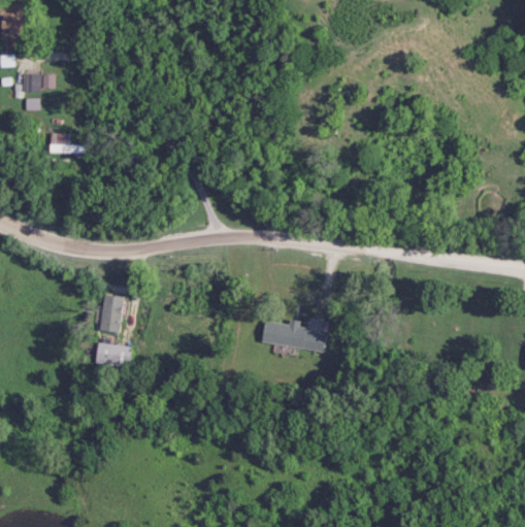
[(23,3),(1,3),(1,37),(23,37),(23,3)]
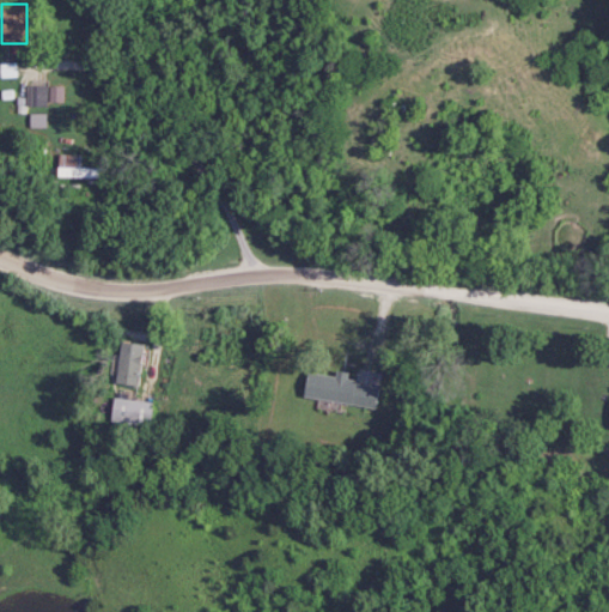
[(26,105),(64,105),(64,84),(26,84),(26,105)]
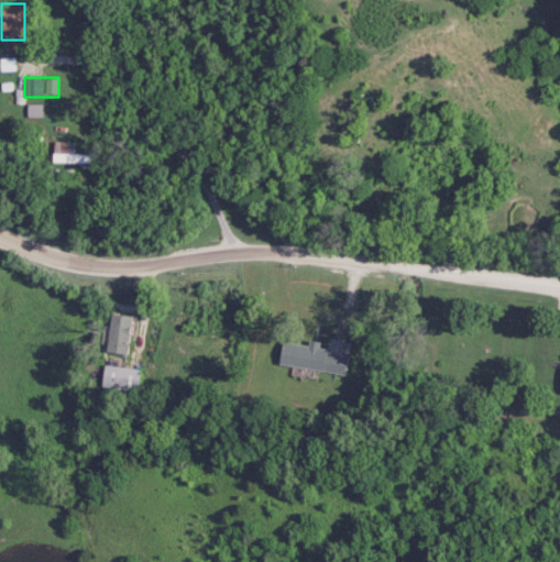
[(74,142),(48,142),(48,164),(89,164),(89,154),(74,154),(74,142)]
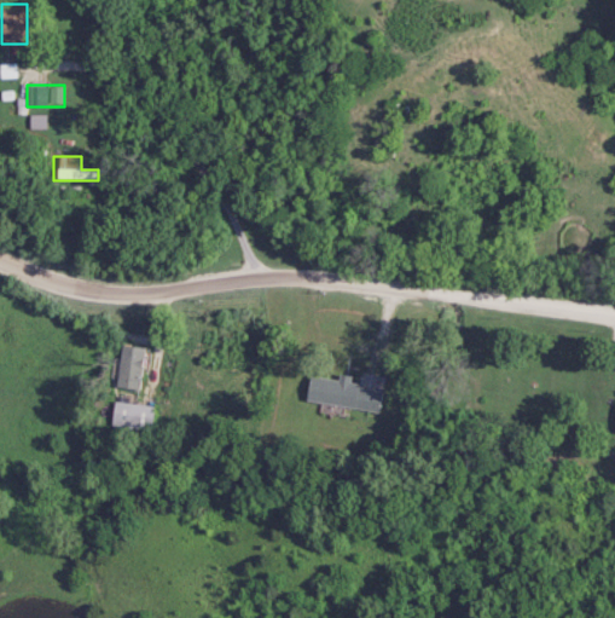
[(119,387),(145,390),(149,347),(122,344),(119,387)]
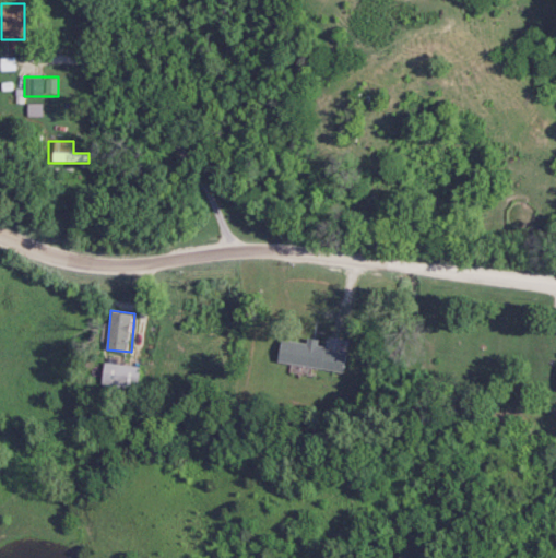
[(351,352),(317,346),(318,342),(282,336),(279,360),(347,371),(351,352)]
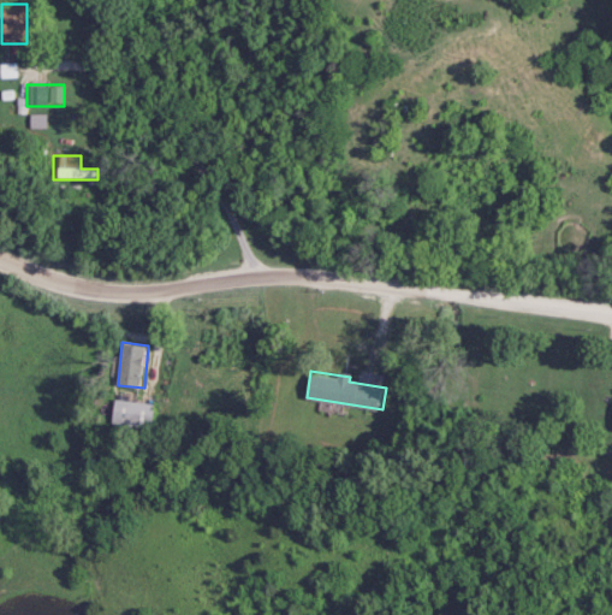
[(154,427),(155,402),(113,398),(111,424),(154,427)]
